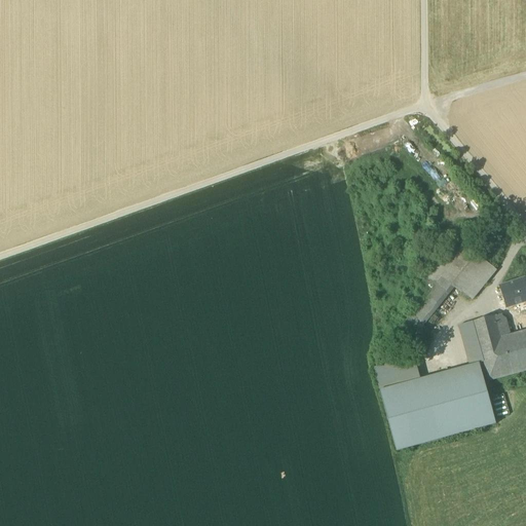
[(464,245),(452,258),(427,293),(402,325),(413,326),(423,327),(445,300),(443,298),(452,287),(473,299),(496,270),(464,245)]
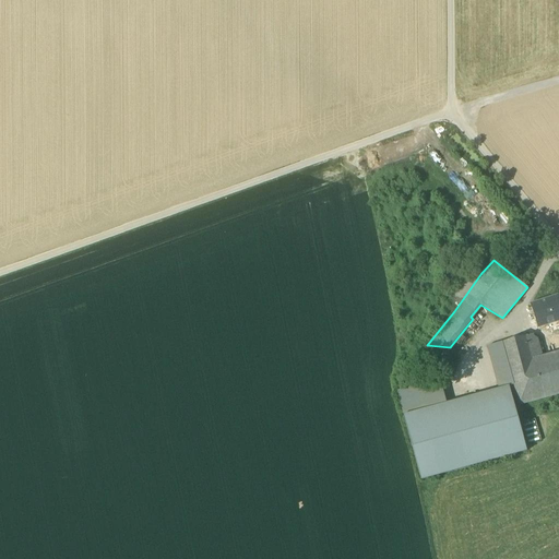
[(444,302),(454,311),(480,274),(475,266),(444,302)]
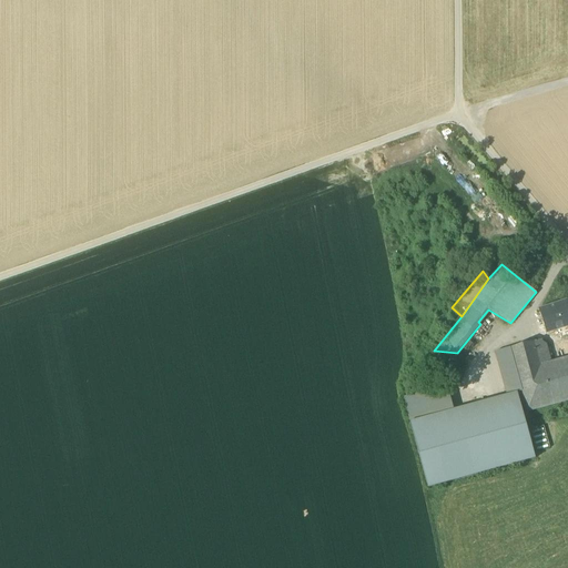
[(547,333),(557,330),(567,325),(567,304),(567,302),(539,310),(547,333)]
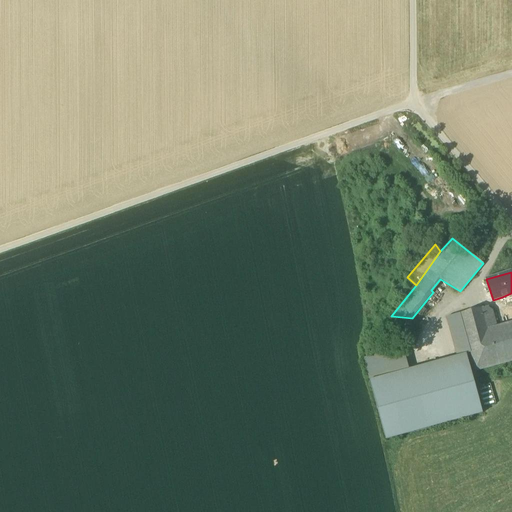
[(511,302),(511,293),(502,297),(504,304),(511,302)]
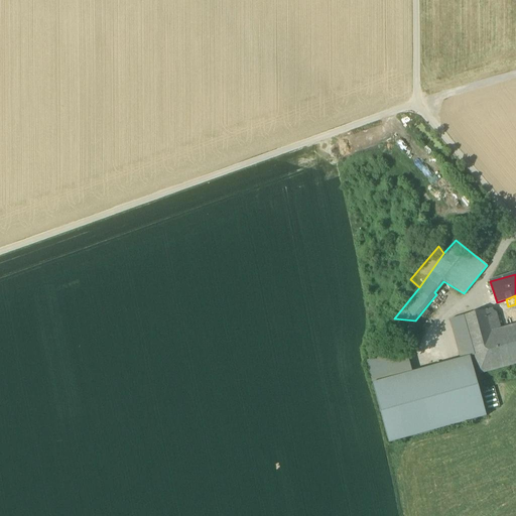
[(492,308),(465,316),(449,320),(461,360),(373,384),(389,443),(487,416),(477,380),(470,357),(475,356),(480,374),(515,364),(515,326),(501,330),(497,313),(493,311),(492,308)]
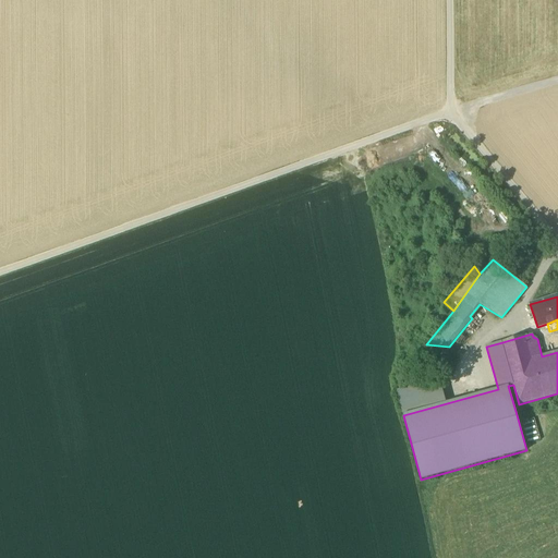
[(436,373),(447,374),(449,347),(438,346),(436,373)]
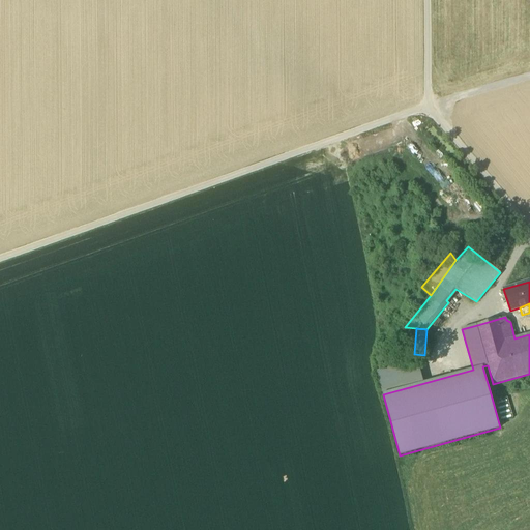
[(376,371),(382,393),(422,382),(417,360),(376,371)]
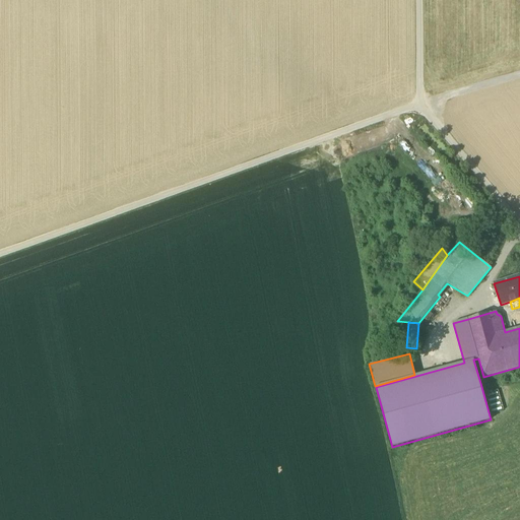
All buildings are outlined.
